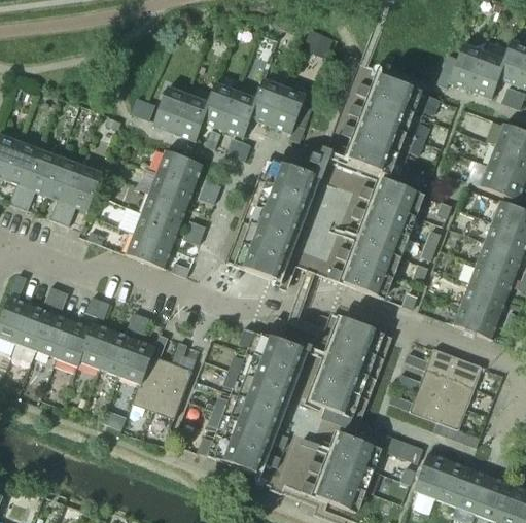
[(518,85),(525,64),(525,45),(511,40),(503,59),(504,60),(497,78),(498,78),(518,85)]
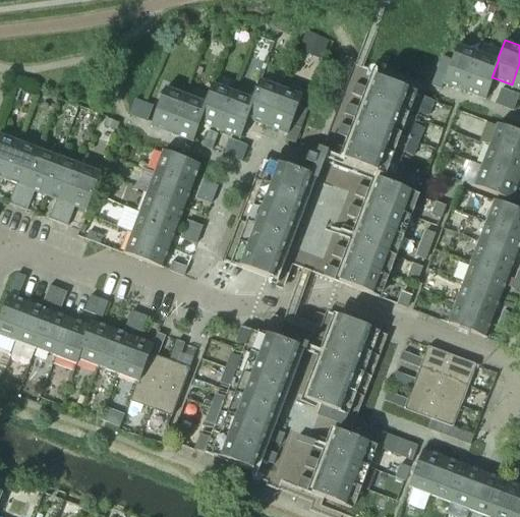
[(464,89),(478,51),(458,43),(452,58),(443,54),(432,83),(441,87),(444,80),(464,89)]
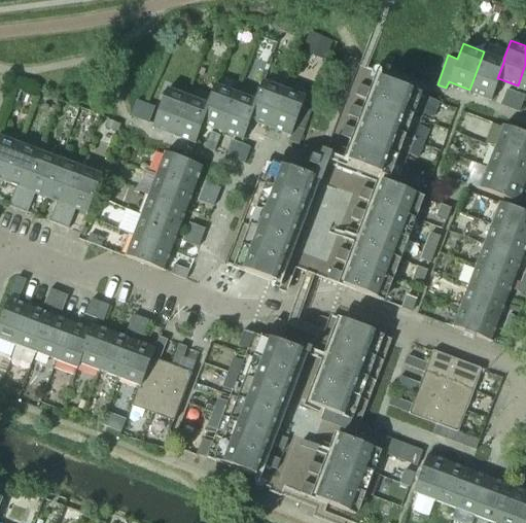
[(504,60),(503,59),(484,51),(469,90),(491,98),(498,78),(497,78),(504,60)]
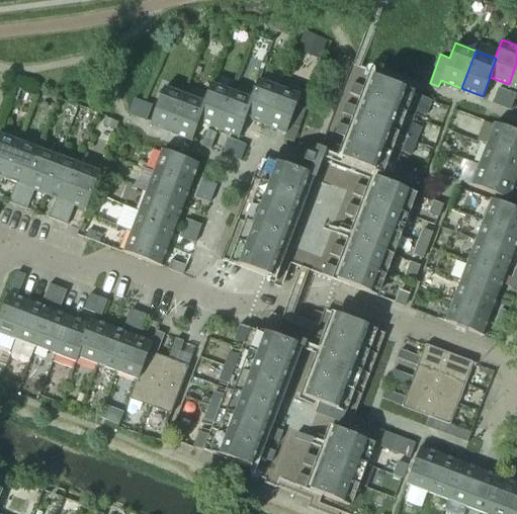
[(378,177),(411,90),(373,76),(375,71),(353,63),(318,155),(316,156),(308,153),(304,161),(302,160),(297,170),(272,160),(250,221),(238,217),(231,238),(242,242),(234,263),(271,277),(269,281),(281,286),(290,261),(305,267),(374,293),(413,190),(378,177)]
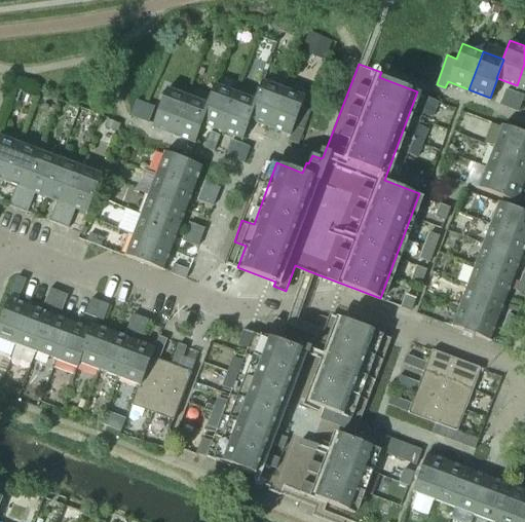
[(269,125),(284,87),(262,79),(255,98),(256,99),(249,117),(251,118),(269,125)]
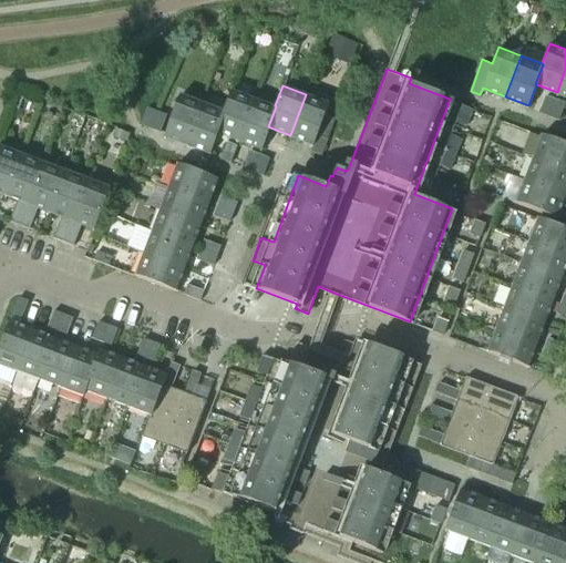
[(239,139),(255,98),(232,89),(223,110),(225,110),(217,131),(218,131),(239,139)]
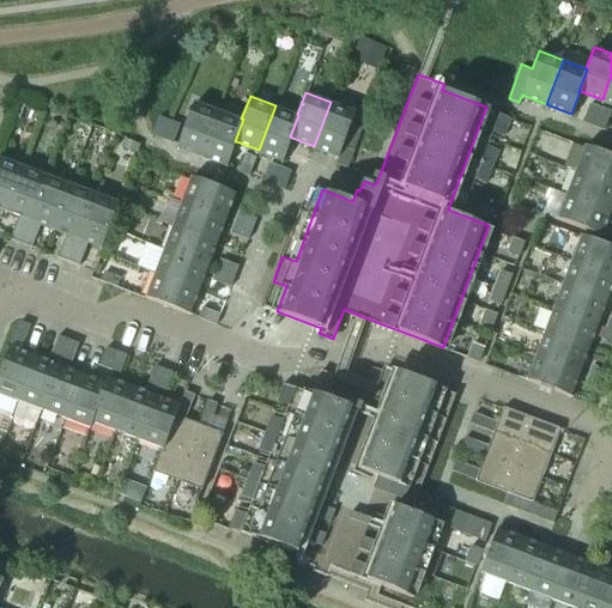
[(203,154),(219,110),(194,101),(177,145),(203,154)]
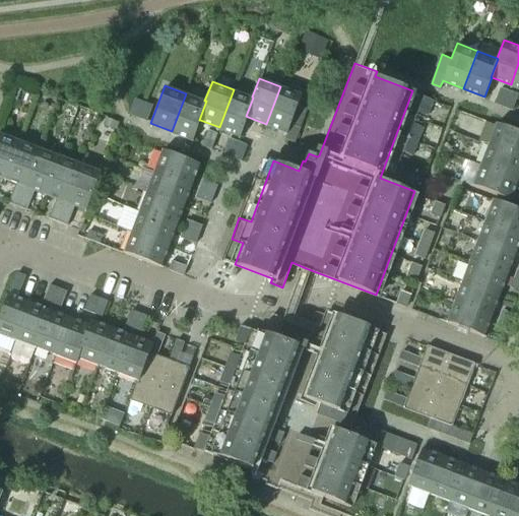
[(290,122),(302,93),(280,86),(266,124),(287,131),(285,137),(295,140),(300,126),(290,122)]
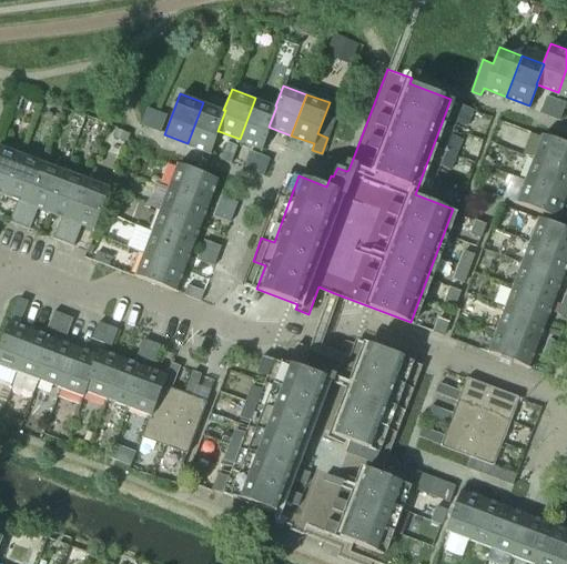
[(550,114),(556,98),(547,94),(540,111),(550,114)]
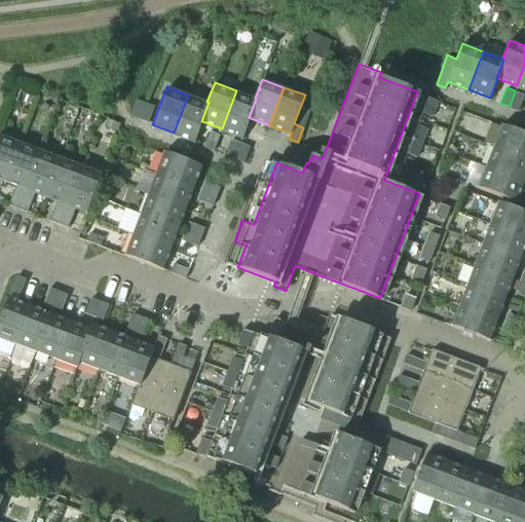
[(256,99),(255,98),(236,90),(222,128),(242,137),(251,118),(249,117),(256,99)]
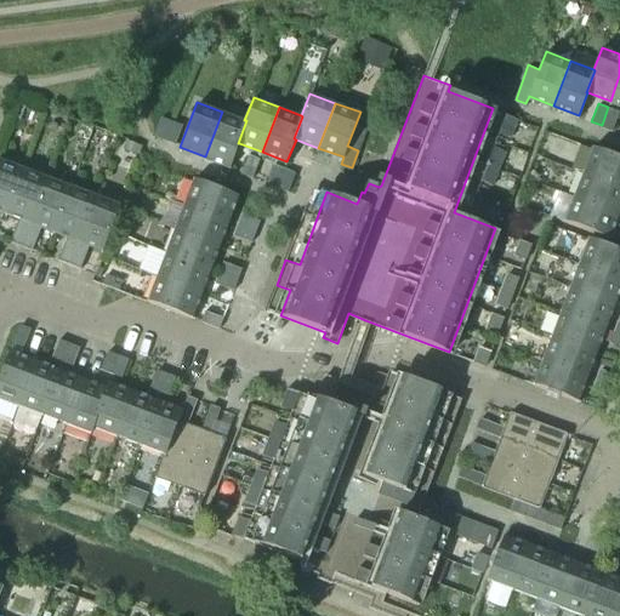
[(613,129),(619,112),(608,107),(602,125),(613,129)]
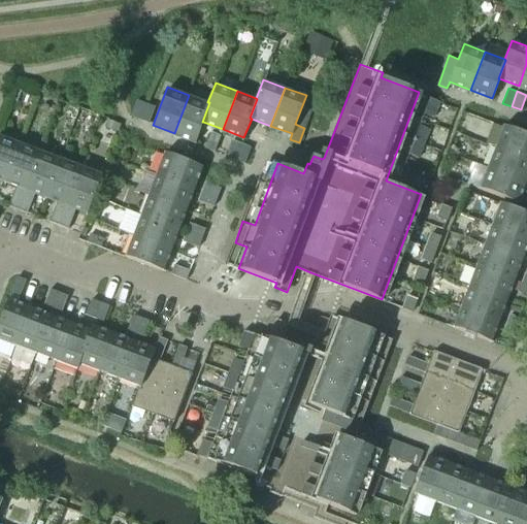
[(209,102),(207,102),(189,95),(174,133),(196,141),(203,122),(202,122),(209,102)]
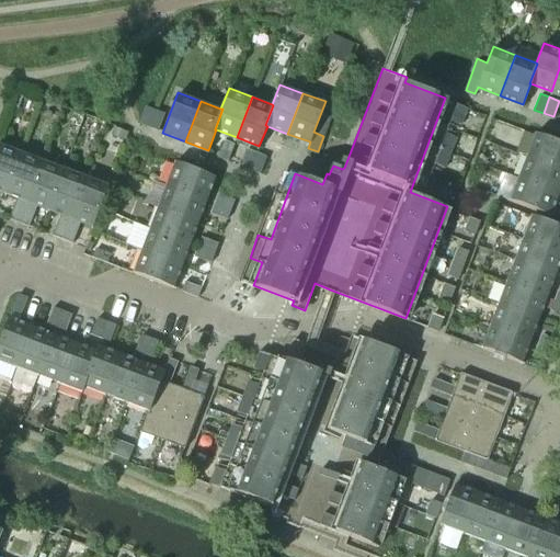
[(461,123),(467,106),(454,101),(453,105),(456,106),(452,118),(461,123)]
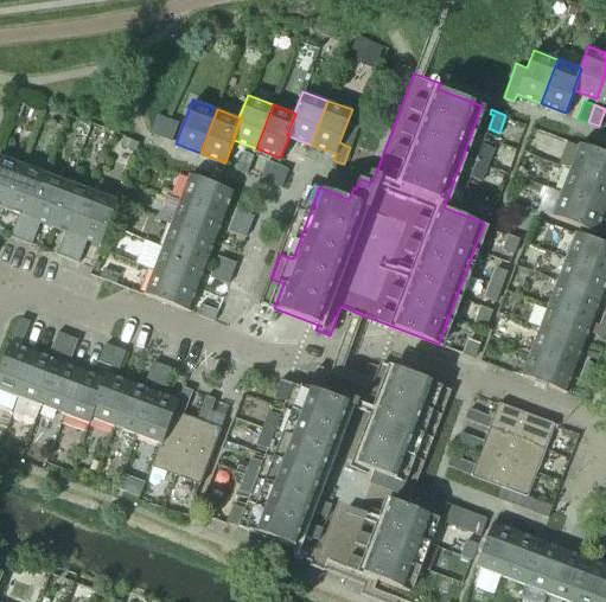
[(161,134),(168,116),(158,113),(151,130),(161,134)]
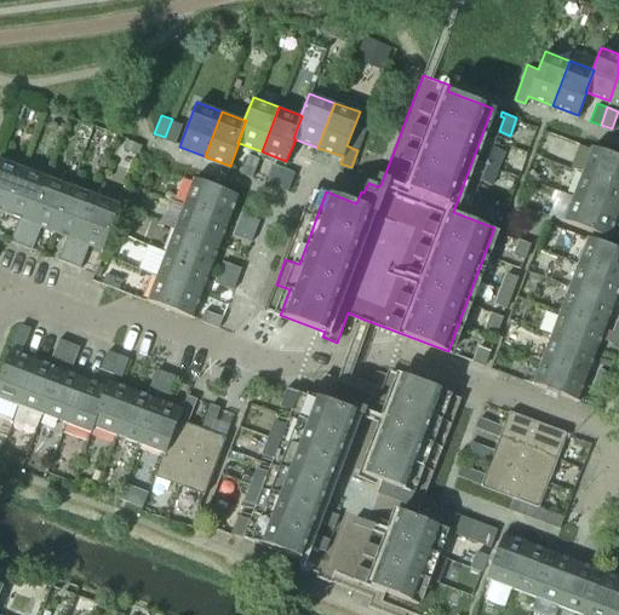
[(176,142),(182,124),(172,119),(165,137),(176,142)]
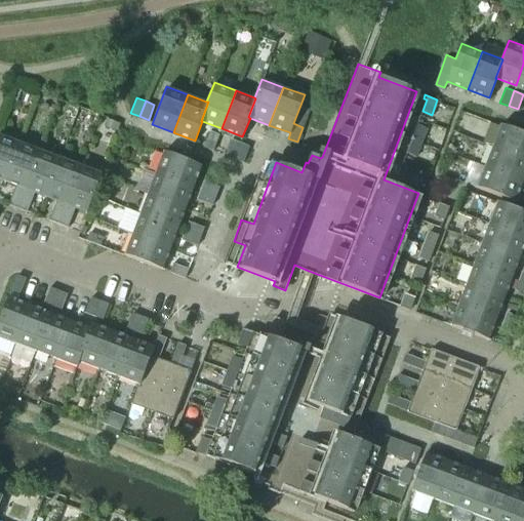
[(421,141),(427,126),(417,123),(412,137),(421,141)]
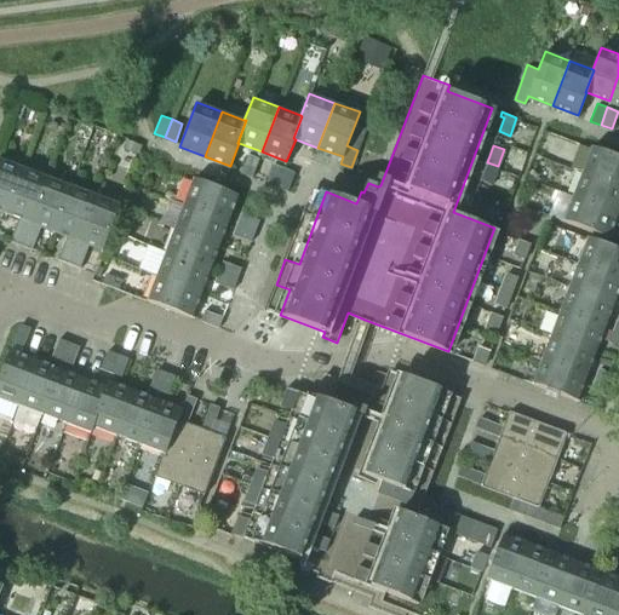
[(618,155),(592,145),(583,171),(618,184),(618,155)]
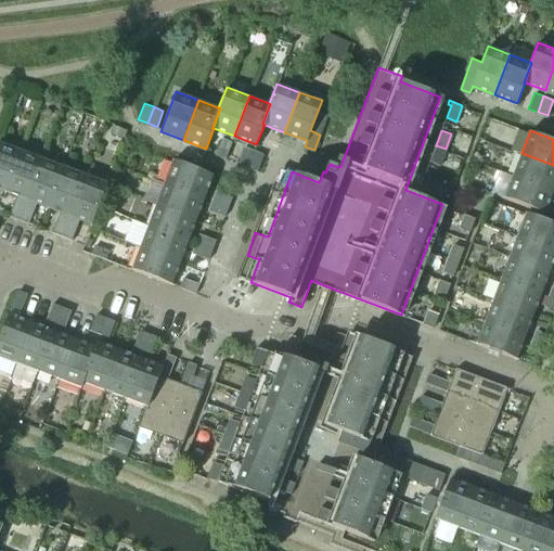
[(226,157),(232,141),(222,138),(216,154),(226,157)]
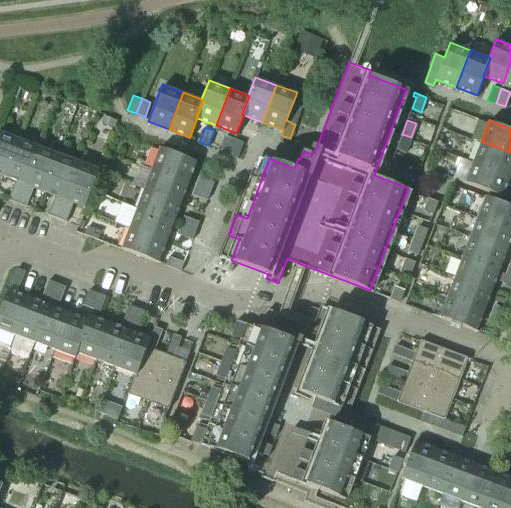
[(0,172),(5,175),(19,138),(0,130),(0,172)]
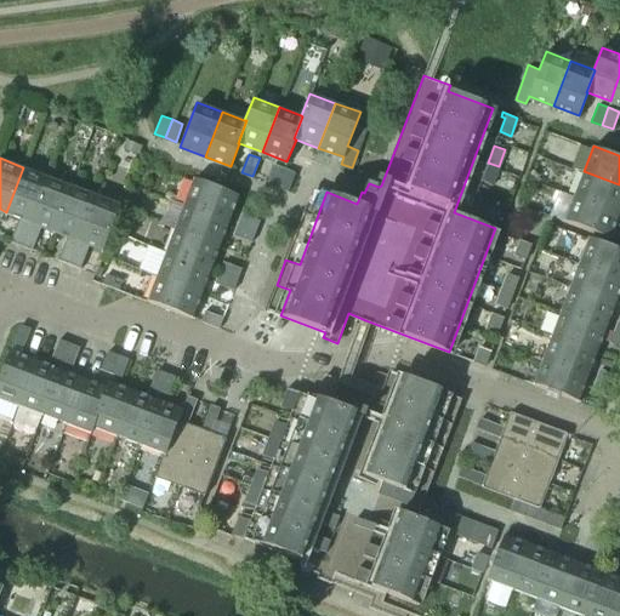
[(493,183),(499,166),(488,163),(482,180),(493,183)]
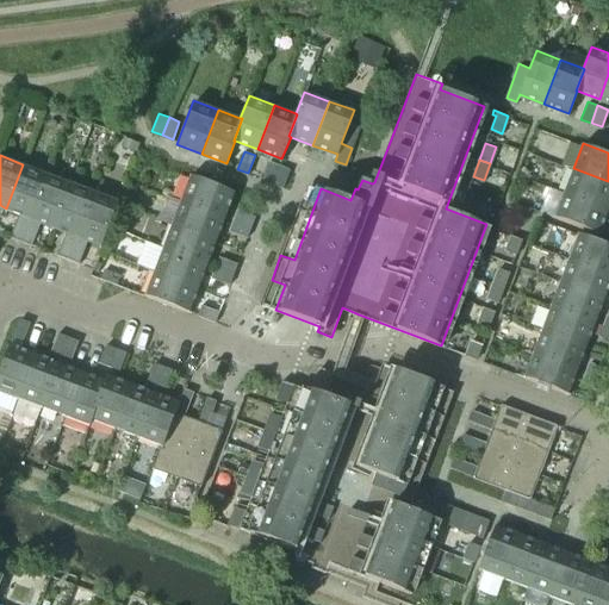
[(273,182),(279,164),(269,161),(262,179),(273,182)]
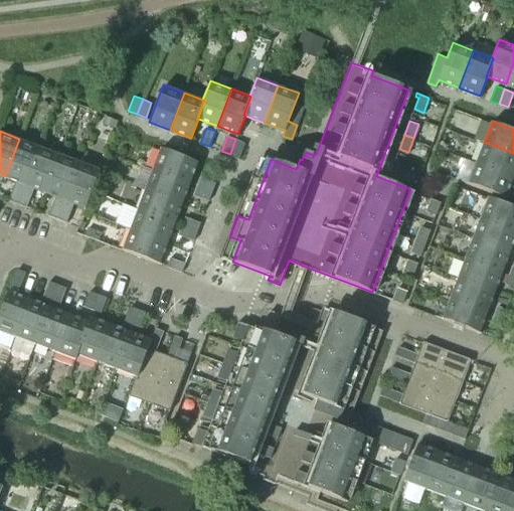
[(18,202),(39,146),(19,139),(5,176),(16,180),(8,199),(18,202)]
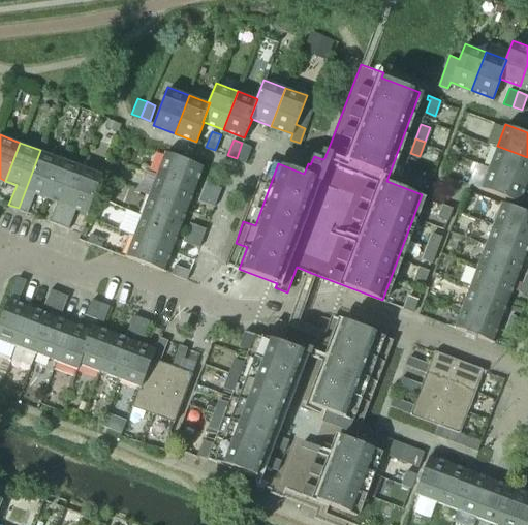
[(246,161),(251,146),(242,143),(237,158),(246,161)]
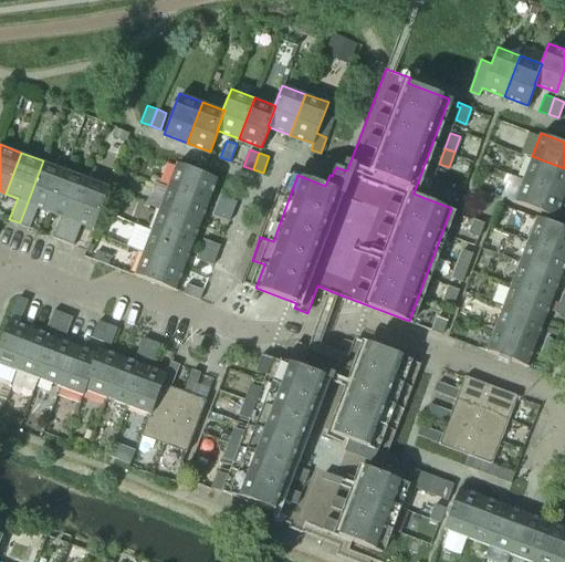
[(564,168),(532,156),(524,178),(564,194),(564,168)]
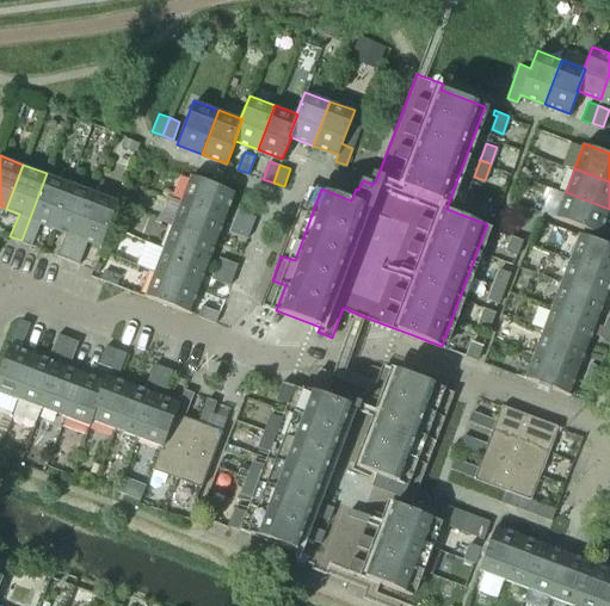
[(54,227),(71,183),(47,173),(22,240),(32,245),(41,222),(54,227)]
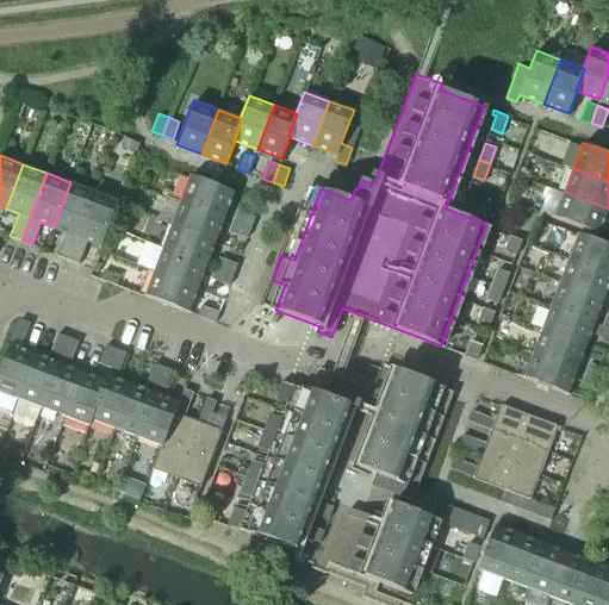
[(225,216),(235,191),(191,174),(181,199),(225,216)]
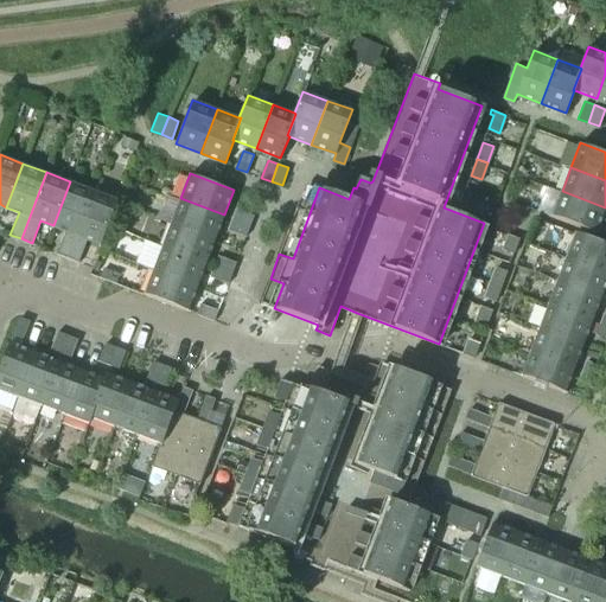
[(68,256),(94,190),(70,181),(53,225),(65,230),(57,251),(68,256)]
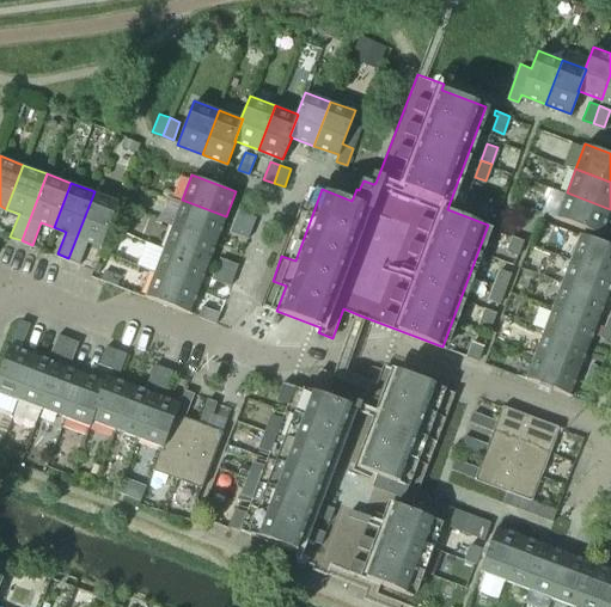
[(474,213),(480,195),(469,190),(463,209),(474,213)]
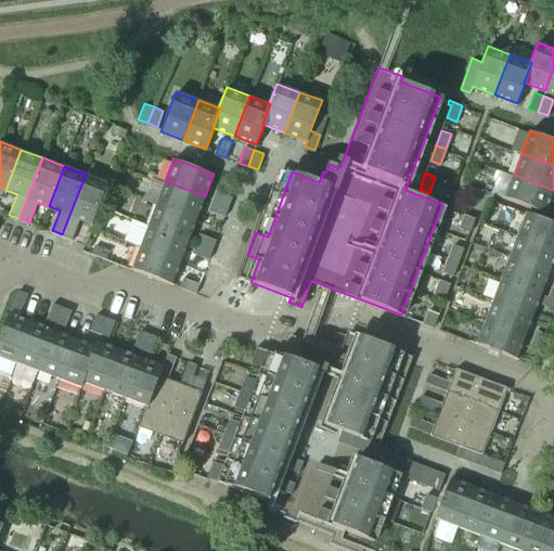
[(92,222),(107,182),(86,174),(62,234),(73,239),(80,218),(92,222)]
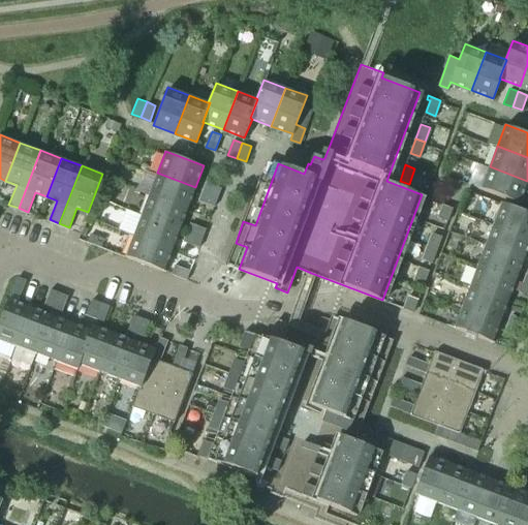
[(527,181),(490,166),(482,187),(520,202),(524,190),(527,191),(527,181)]
